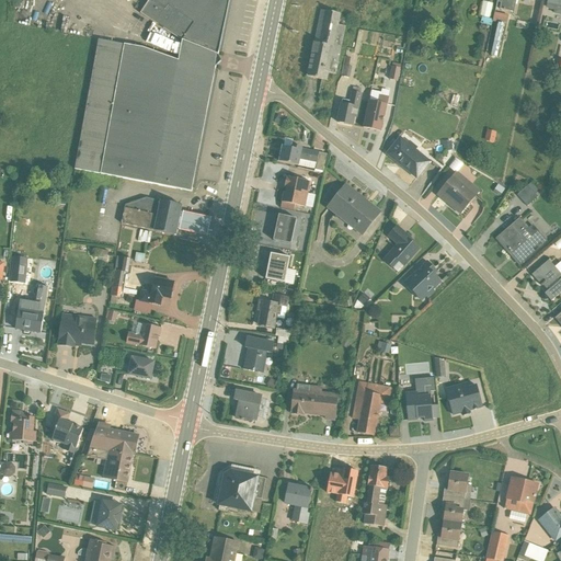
[(163,30),(182,42),(218,56),(229,0),(145,0),(149,2),(140,14),(158,26),(157,29),(161,32),(163,30)]
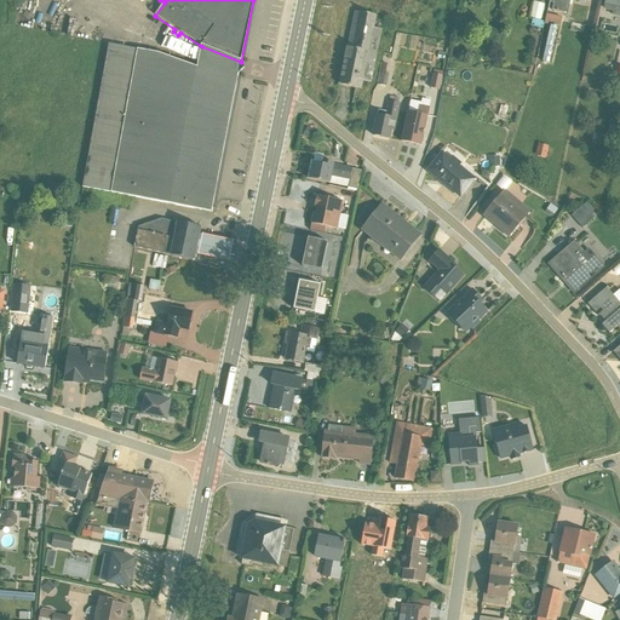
[(549,0),(549,4),(554,5),(552,11),(567,15),(569,0),(549,0)]
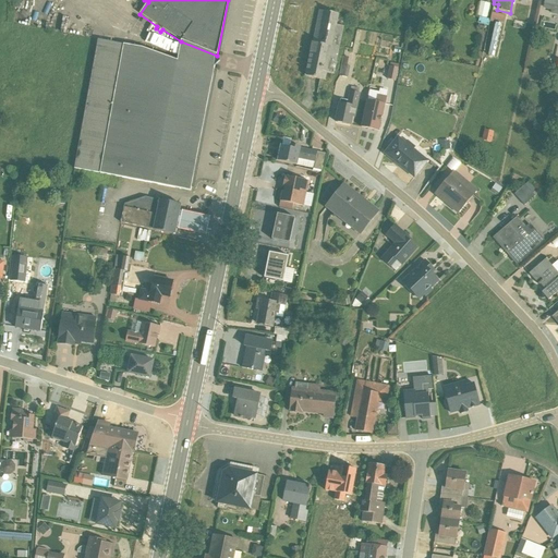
[(557,0),(544,0),(542,10),(550,11),(549,15),(557,16),(557,0)]
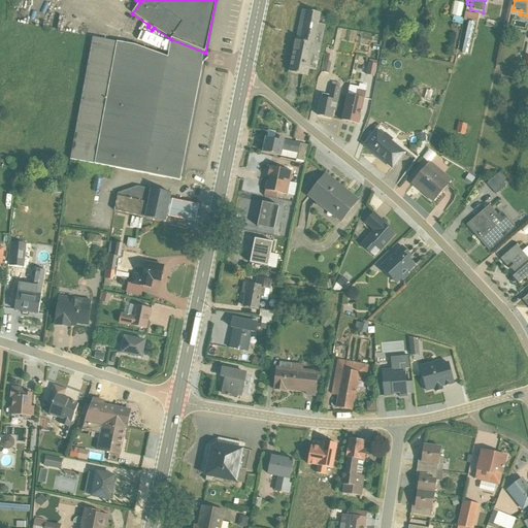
[(463,4),(454,2),(451,15),(453,17),(451,24),(462,26),(463,20),(460,19),(463,4)]
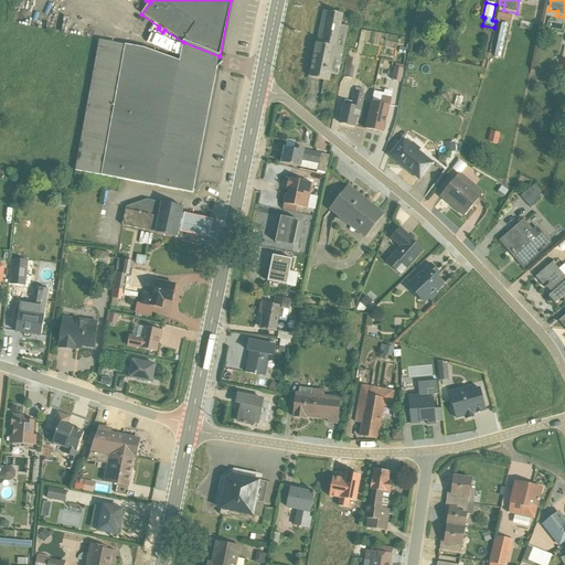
[(343,16),(342,16),(323,11),(322,11),(316,45),(309,77),(308,77),(308,78),(329,82),(330,75),(337,76),(338,75),(348,29),(347,28),(341,27),(343,16)]
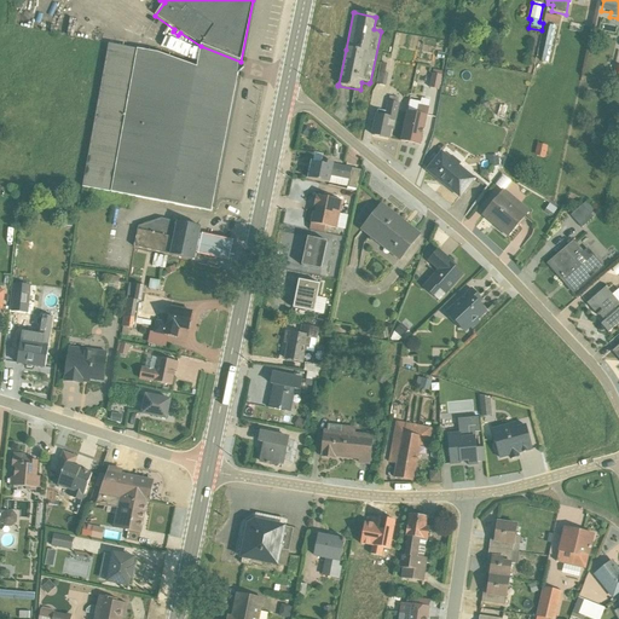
[(541,63),(550,65),(560,18),(545,15),(543,24),(549,25),(541,63)]
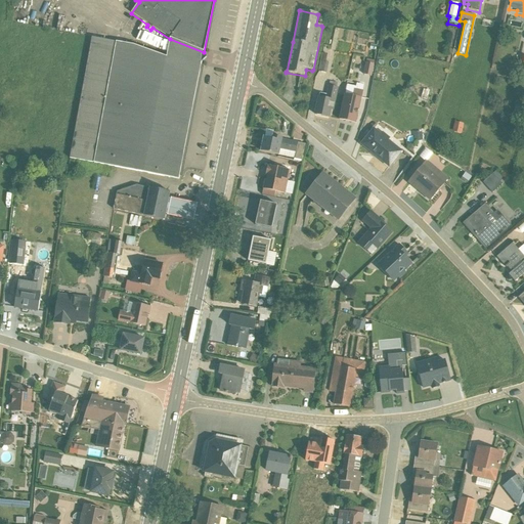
[(178,180),(204,52),(170,39),(166,58),(134,46),(116,42),(115,43),(91,38),(69,159),(178,180)]
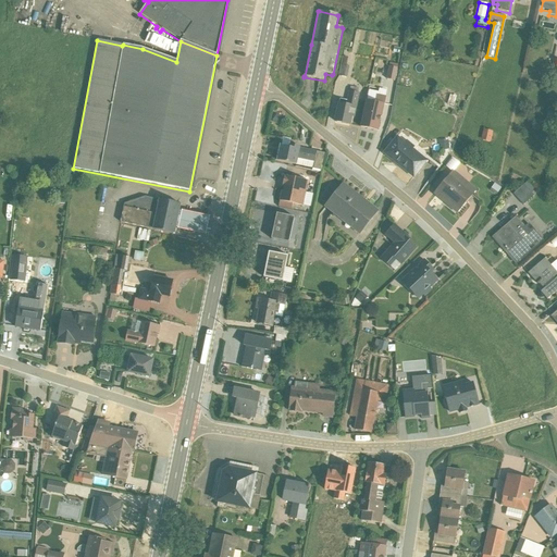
[(347,59),(342,58),(338,76),(347,77),(348,67),(346,66),(347,59)]
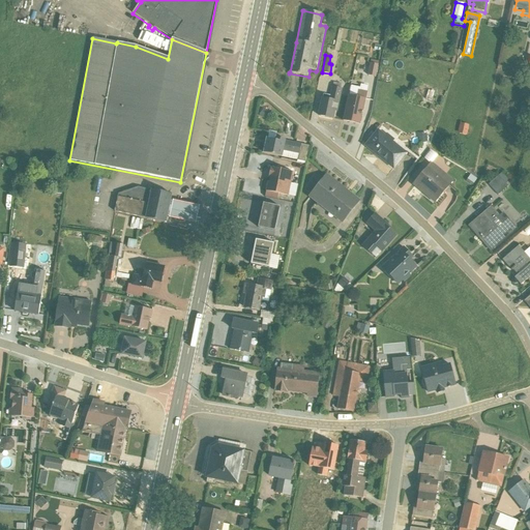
[(371,60),(367,76),(376,78),(378,62),(371,60)]
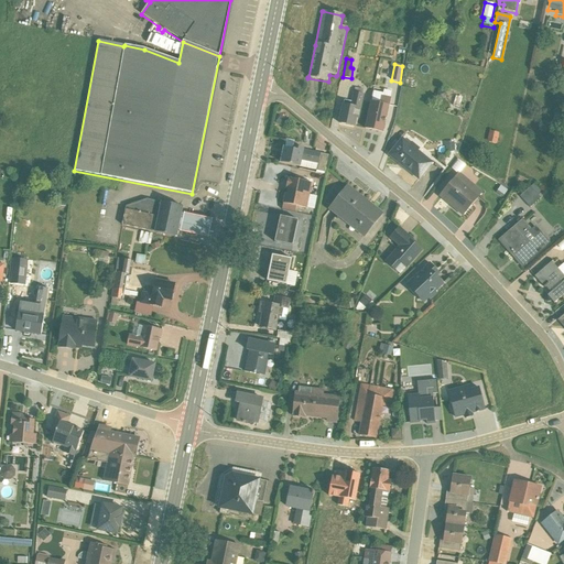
[(338,123),(354,127),(356,119),(357,119),(362,95),(362,90),(354,88),(354,93),(353,93),(350,102),(344,100),(338,123)]
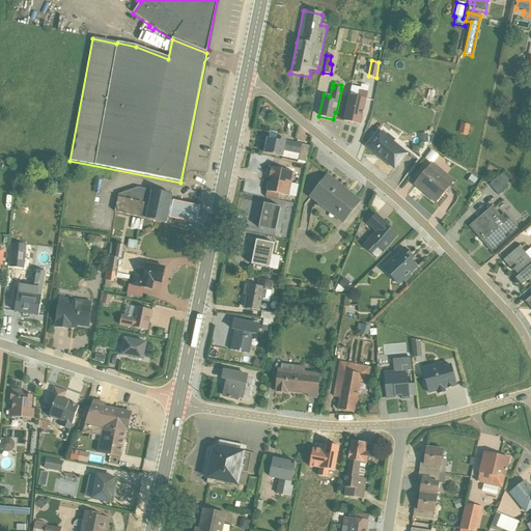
[(343,121),(359,126),(360,123),(361,122),(367,92),(367,87),(361,85),(360,88),(351,86),(343,121)]
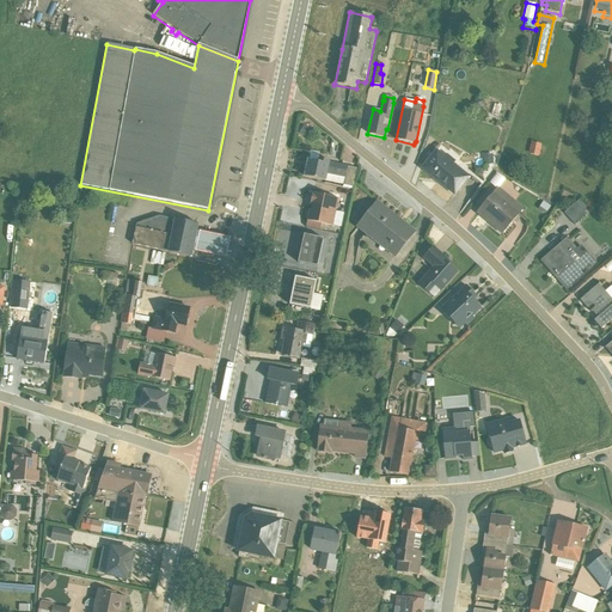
[(475,99),(472,108),(481,110),(483,102),(475,99)]
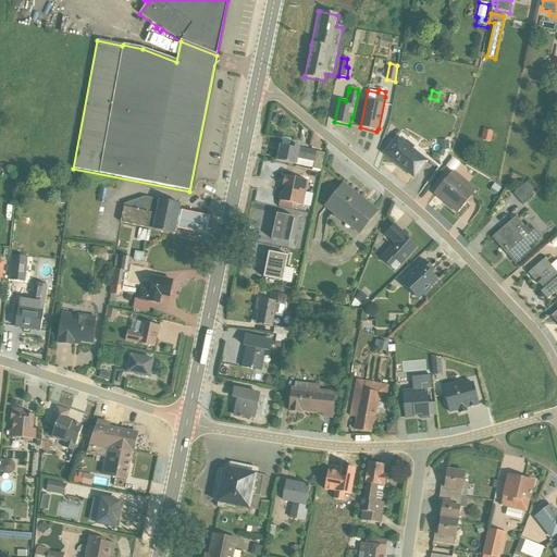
[(480,140),(490,144),(493,132),(483,130),(480,140)]
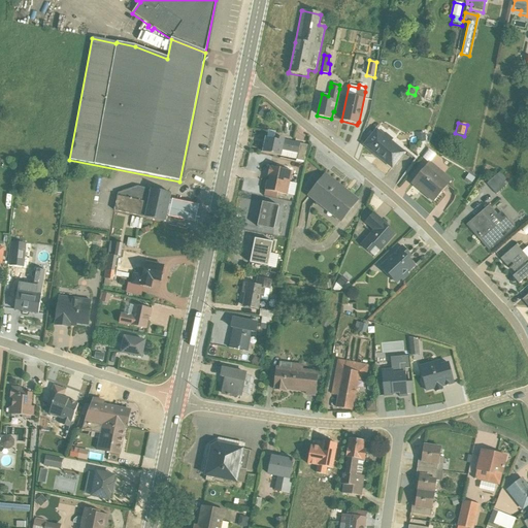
[(383,135),(376,130),(363,146),(391,169),(404,153),(391,141),(393,140),(385,133),(383,135)]
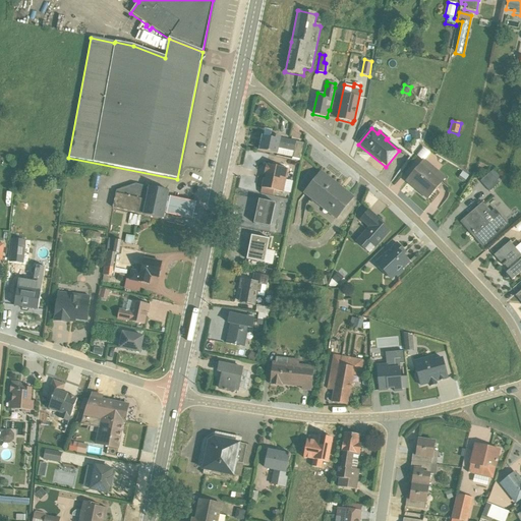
[(262,137),(258,151),(292,158),(291,161),(299,162),(303,145),(279,139),(280,138),(271,136),(272,131),(264,129),(263,137),(262,137)]
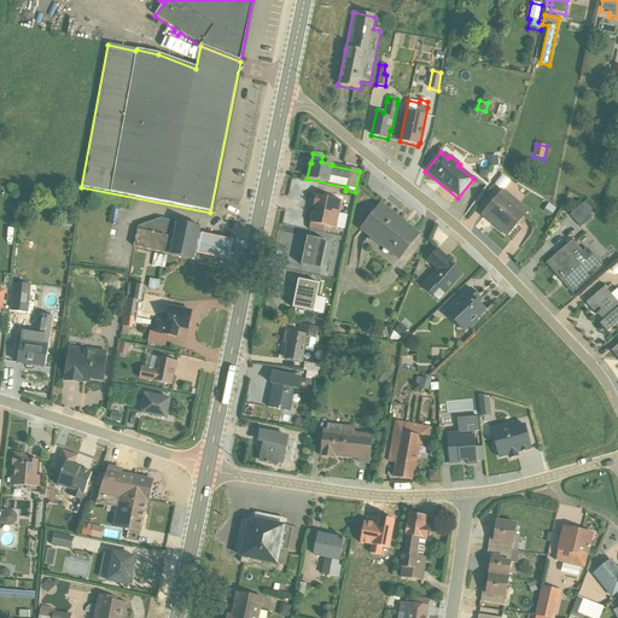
[(489,168),(497,167),(496,157),(487,158),(489,168)]
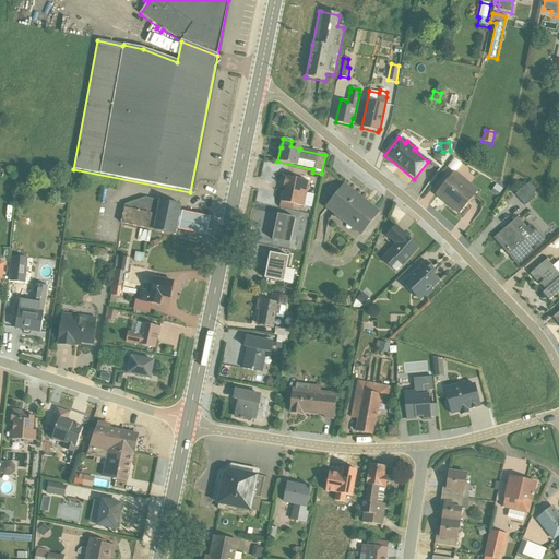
[(453,174),(436,195),(458,214),(477,191),(454,171),(460,165),(453,159),(448,166),(447,168),(453,174)]
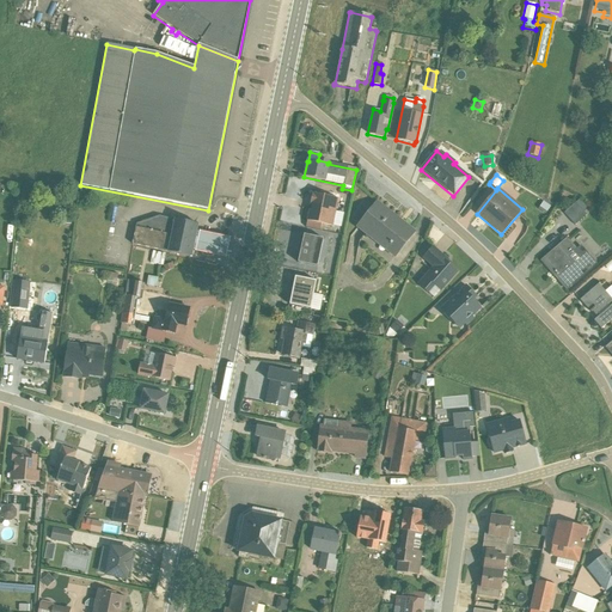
[(320,225),(332,227),(338,200),(312,194),(310,206),(312,206),(311,212),(308,210),(305,228),(319,231),(320,225)]
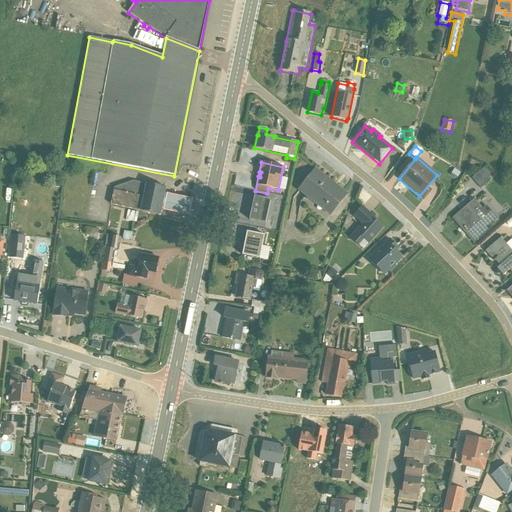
[(315,169),(298,191),(329,216),(346,194),(315,169)]
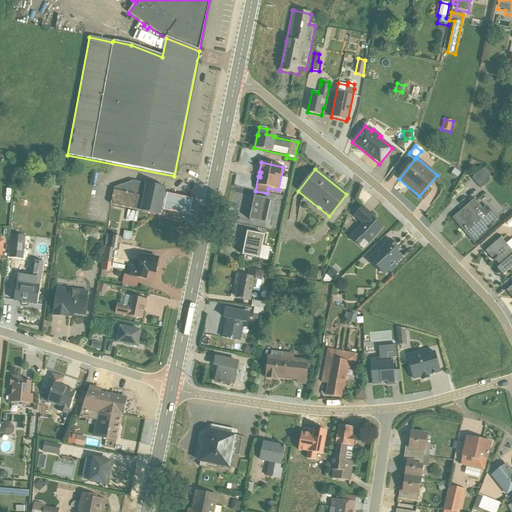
[(454,169),(450,175),(456,179),(460,173),(454,169)]
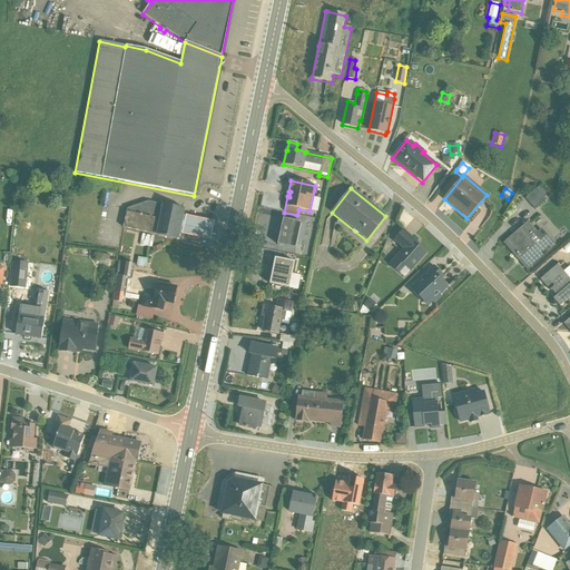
[(536,210),(546,202),(536,190),(526,199),(536,210)]
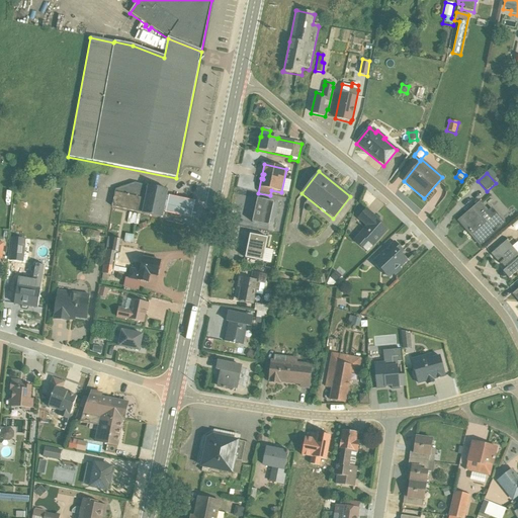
[(111,207),(161,219),(162,212),(166,196),(167,190),(135,183),(115,190),(111,207)]
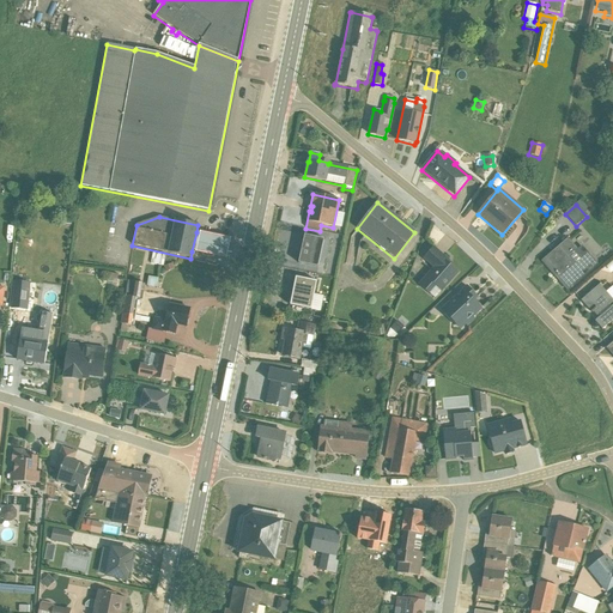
[(230,240),(196,232),(192,252),(225,259),(230,240)]
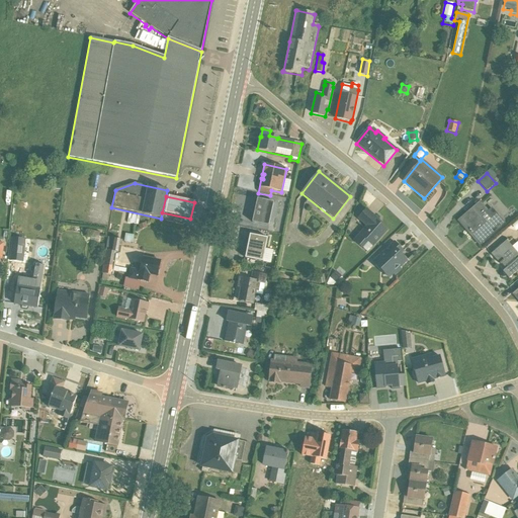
[(273,203),(257,199),(252,223),(267,227),(273,203)]
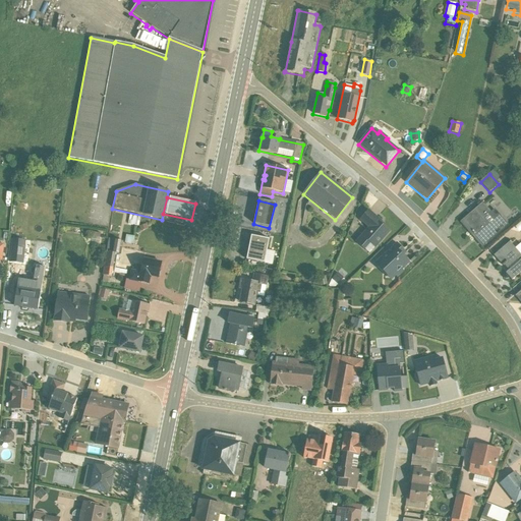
[(481,248),(508,225),(494,210),(490,213),(482,204),(460,224),(481,248)]
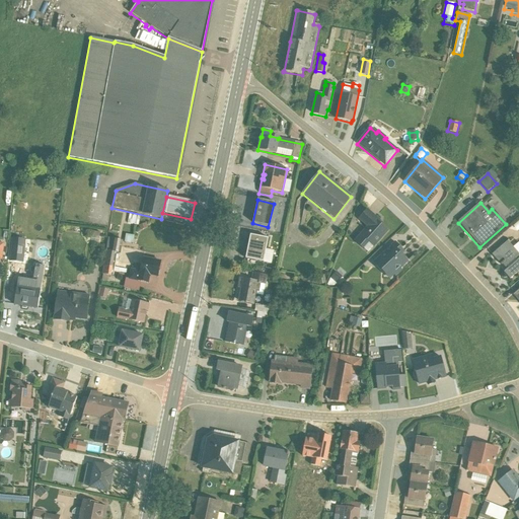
[(367,210),(366,211),(358,220),(366,227),(354,241),(368,253),(387,231),(378,223),(379,221),(367,210)]
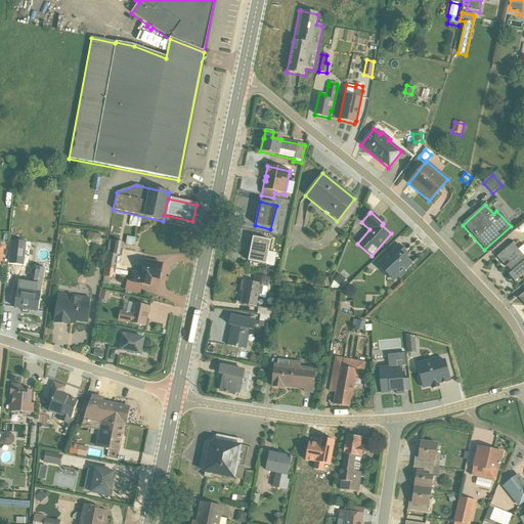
[(139,228),(141,218),(131,216),(129,225),(139,228)]
